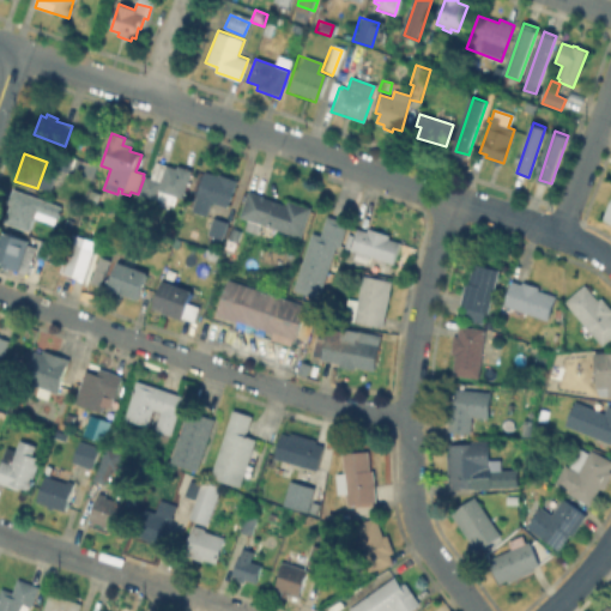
[(70,162),(66,173),(49,167),(53,156),(70,162)]
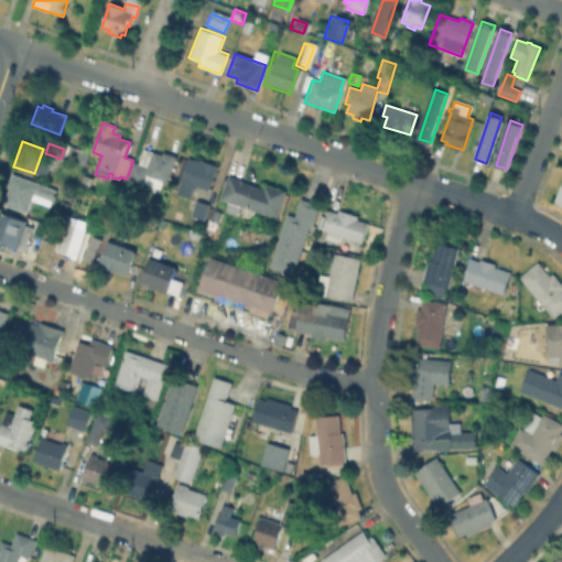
[(127,179),(132,163),(137,165),(142,150),(161,155),(162,153),(175,158),(168,182),(162,181),(159,190),(155,188),(153,193),(146,190),(147,186),(126,180),(127,179)]
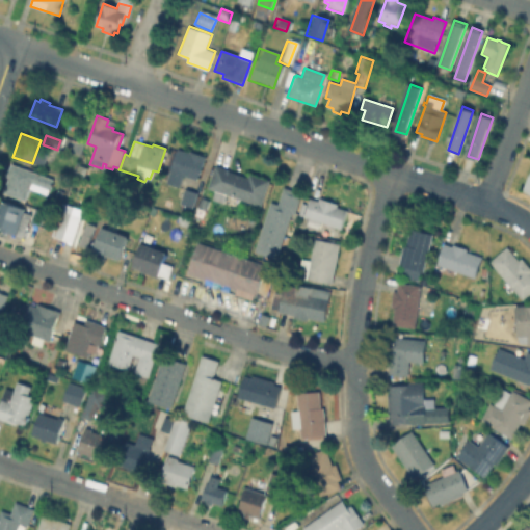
[(177,151),(188,154),(189,152),(206,158),(204,162),(203,162),(196,181),(190,179),(187,188),(179,185),(178,188),(165,184),(177,151)]
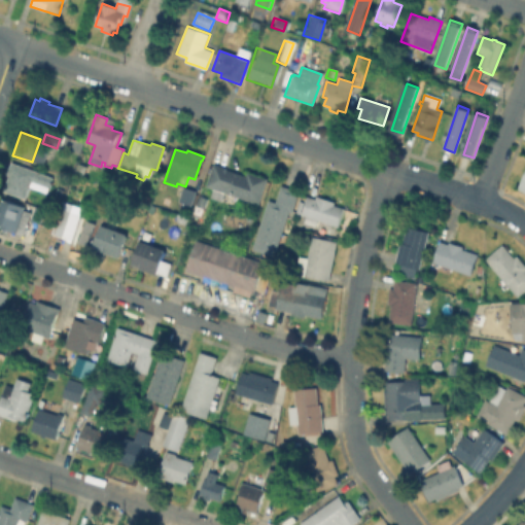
[(51,178),(48,189),(47,188),(45,194),(28,187),(24,200),(2,191),(7,178),(5,177),(10,163),(51,178)]
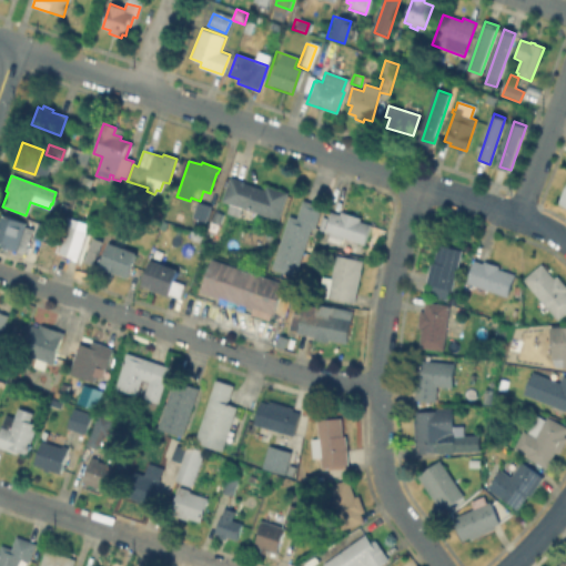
[(242,183),(264,191),(266,187),(287,194),(278,221),(221,202),(230,178),(242,182),(242,183)]
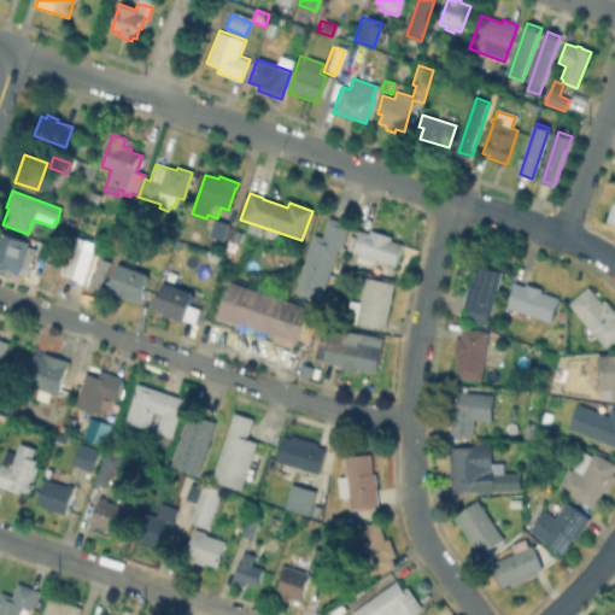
[(614,195),(602,223),(614,228),(614,195)]
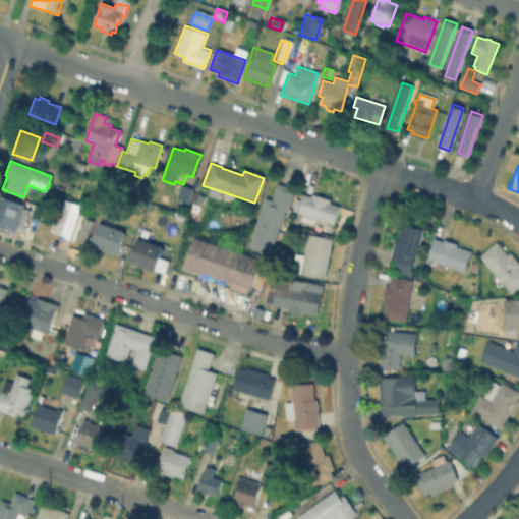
[(294,190),(287,211),(285,210),(270,254),(248,247),(265,199),(272,202),(277,184),(294,190)]
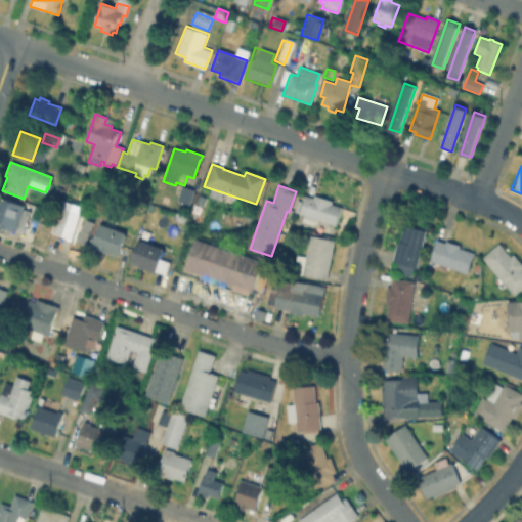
[(193,190),(188,206),(186,205),(185,210),(177,208),(179,203),(176,201),(181,186),(193,190)]
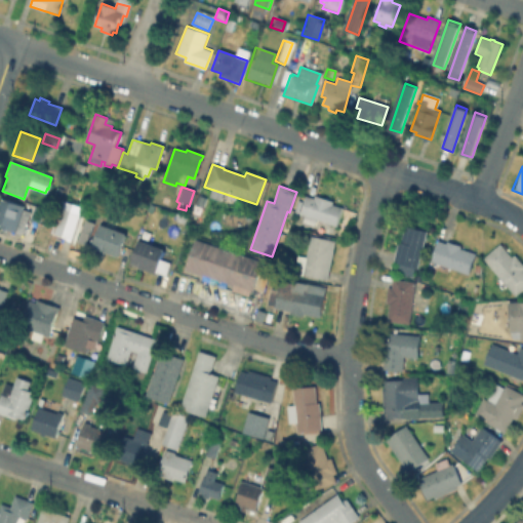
[(315,197),(332,202),(331,205),(342,209),(335,227),(316,219),(313,227),(302,223),(304,216),(299,215),(306,197),(314,199),(315,197)]
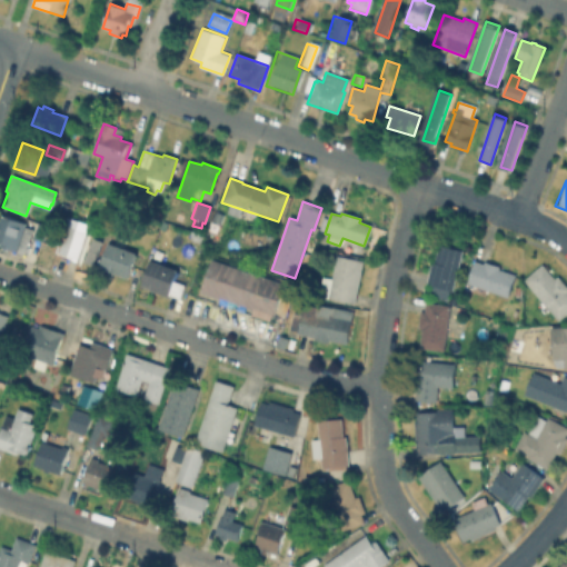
[(25,225),(23,227),(32,230),(27,248),(18,245),(16,249),(0,244),(0,218),(1,216),(25,225)]
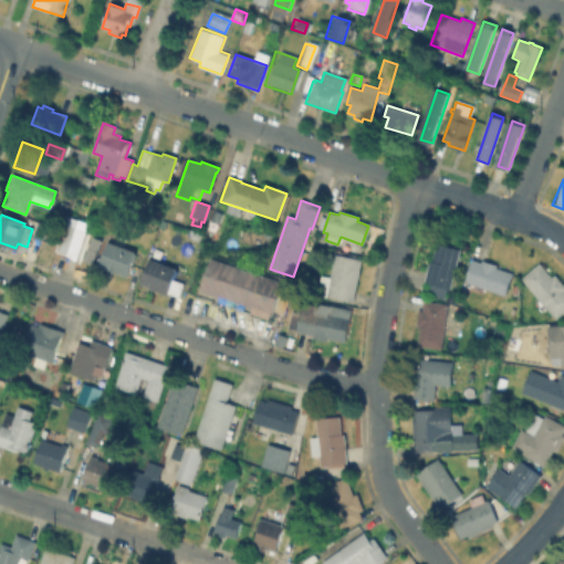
[(89,225),(77,259),(53,251),(64,217),(89,225)]
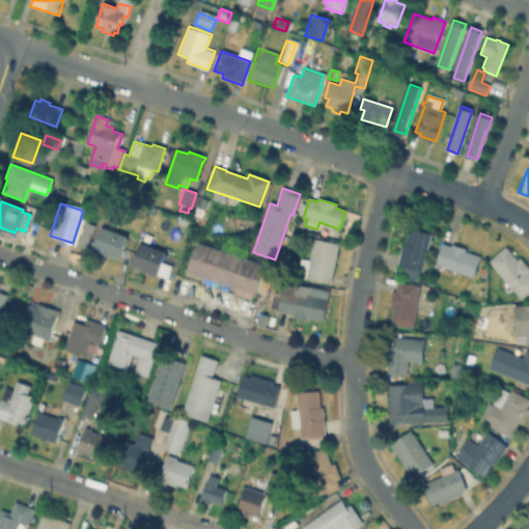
[(44,213),(38,227),(29,223),(34,209),(44,213)]
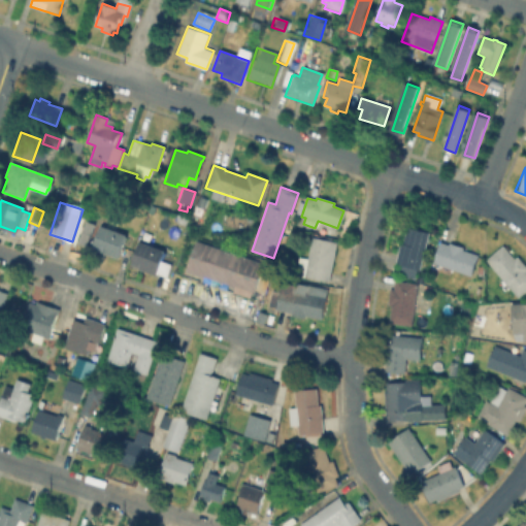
[(91,225),(83,247),(74,243),(83,222),(91,225)]
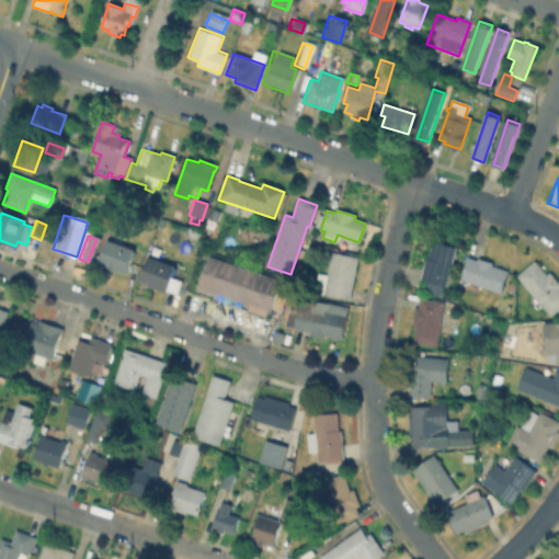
[(134,251),(125,275),(98,265),(106,240),(134,251)]
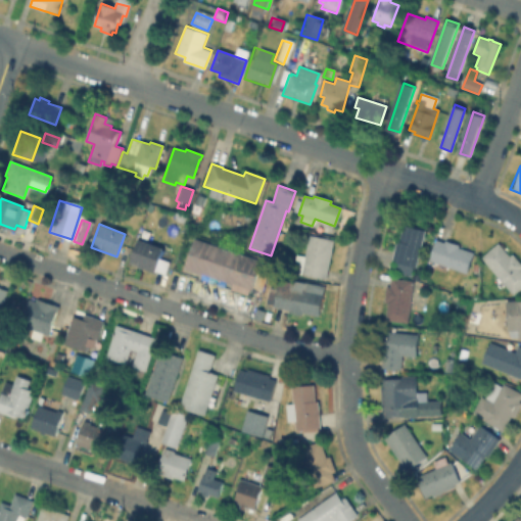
[(325,228),(324,234),(313,231),(315,225),(325,228)]
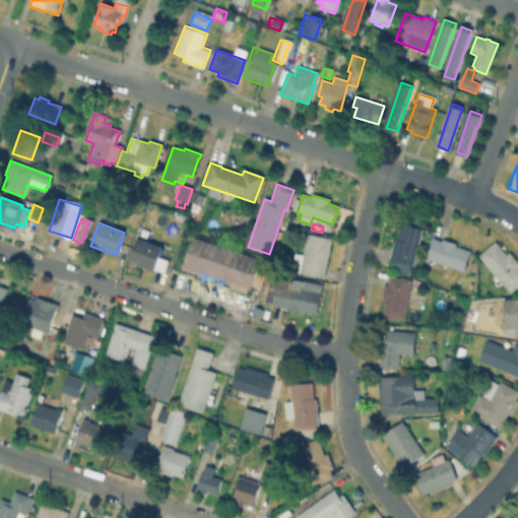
[(422,230),(416,250),(423,251),(418,268),(388,260),(394,240),(396,241),(400,224),(422,230)]
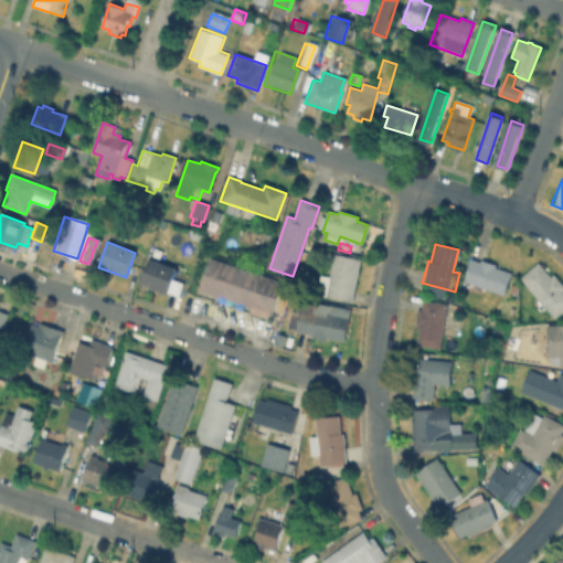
[(360,259),(351,303),(316,295),(319,276),(329,278),(333,255),(360,259)]
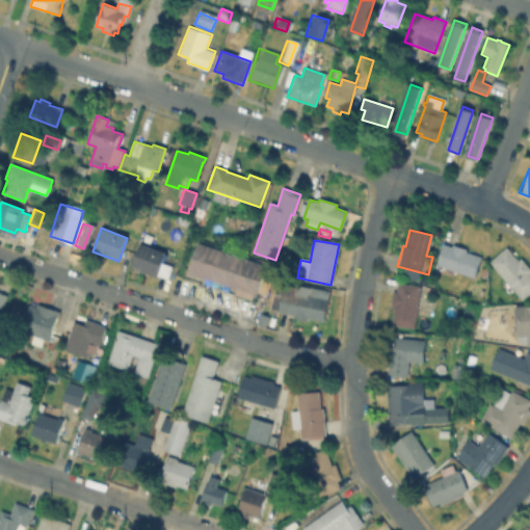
[(265,266),(255,297),(186,274),(196,243),(265,266)]
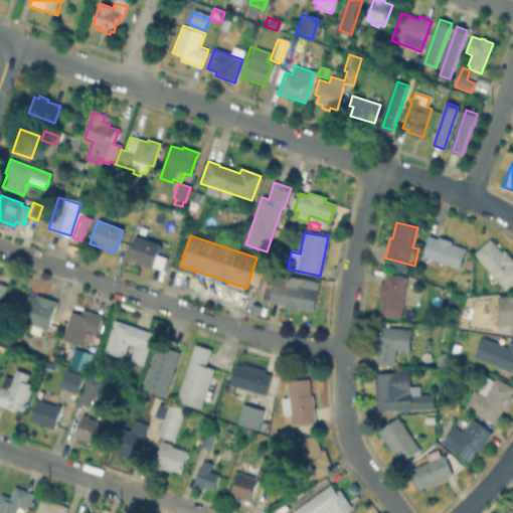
[(167,259),(162,272),(153,268),(152,270),(135,264),(135,262),(128,260),(136,236),(161,245),(157,255),(167,259)]
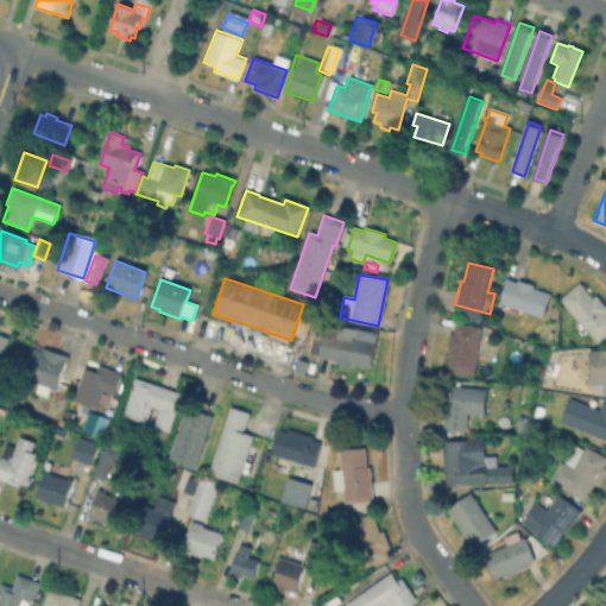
[(506,279),(517,283),(518,281),(534,285),(532,289),(550,295),(548,302),(553,303),(550,311),(545,310),(543,319),(517,310),(515,317),(503,313),(505,305),(499,303),(506,279)]
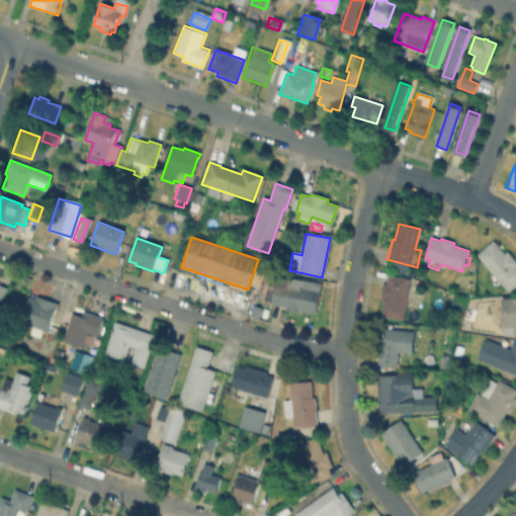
[(494,242),(505,255),(507,253),(515,262),(515,266),(515,267),(515,268),(515,285),(508,292),(477,256),(494,242)]
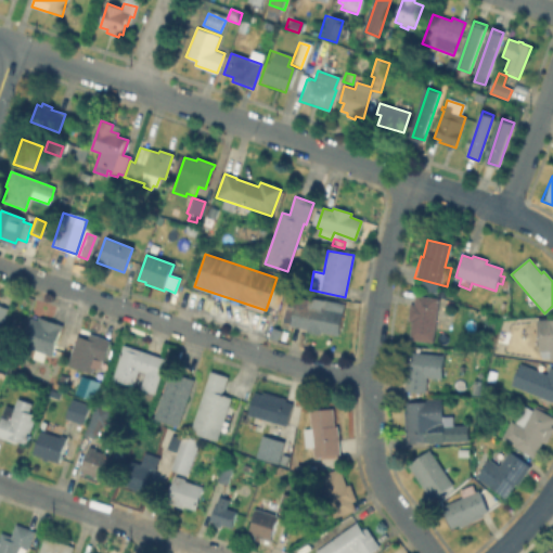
[(299,299),(305,300),(305,297),(322,300),(321,309),(342,313),(337,336),(321,333),(320,335),(306,333),(306,330),(282,325),(287,294),(300,296),(299,299)]
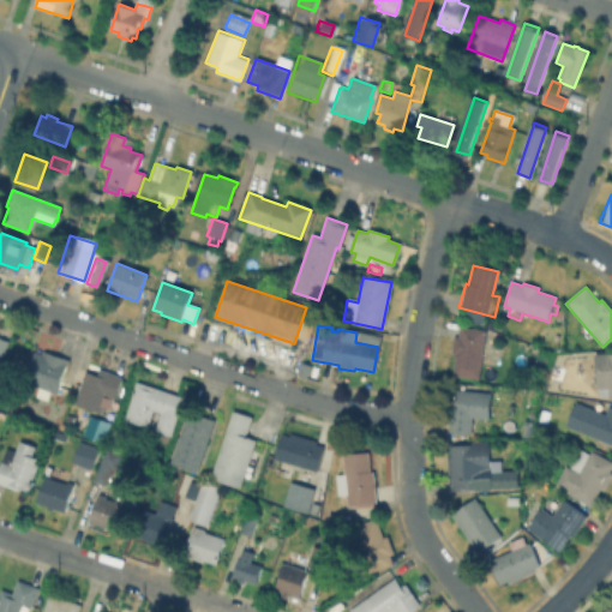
[(485,331),(478,381),(453,377),(456,353),(451,353),(454,337),(457,337),(459,328),(485,331)]
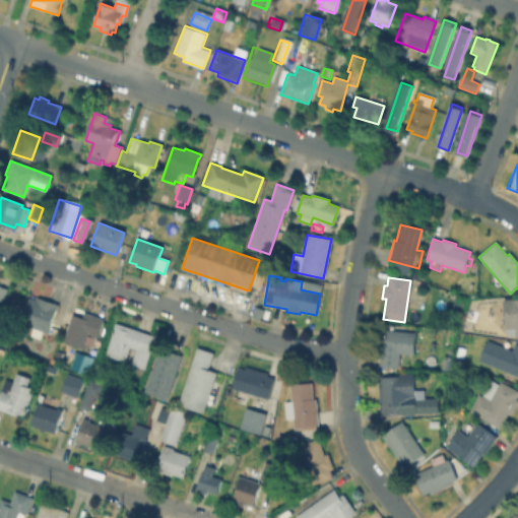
[(36,298),(58,305),(56,311),(55,311),(52,322),(59,325),(56,336),(48,333),(48,334),(42,332),(40,338),(29,335),(31,329),(19,325),(27,299),(35,301),(36,298)]
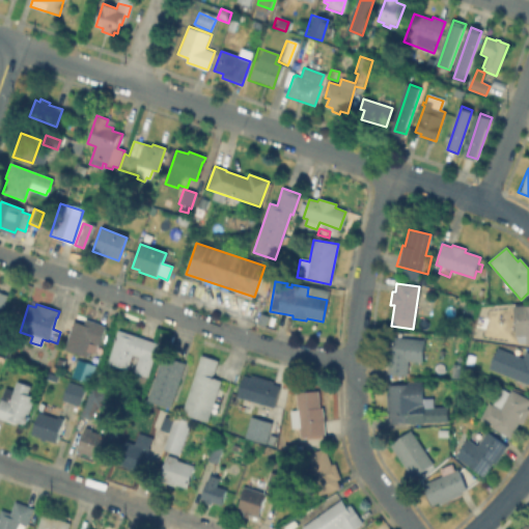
[(528,305),(528,344),(526,345),(525,337),(516,338),(512,307),(528,305)]
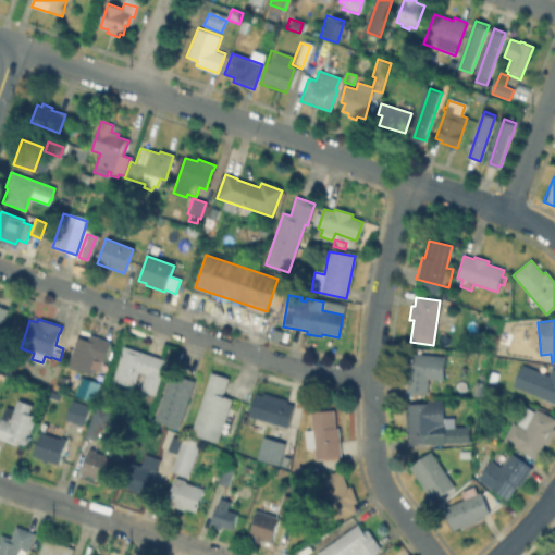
[(89,335),(110,342),(102,364),(95,360),(90,375),(66,367),(76,337),(87,341),(89,335)]
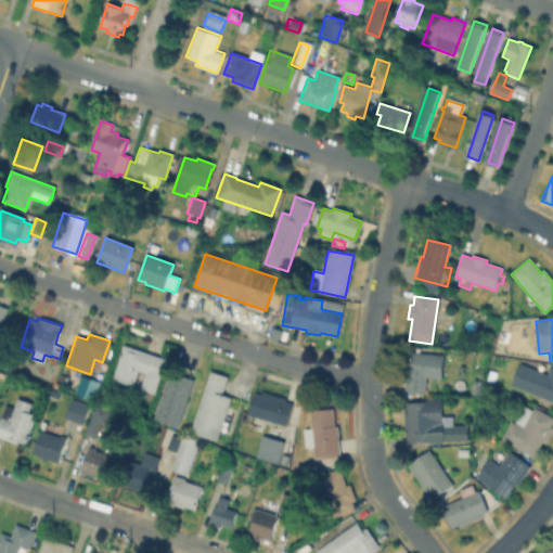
[(164,359),(156,384),(136,377),(132,387),(111,380),(123,345),(164,359)]
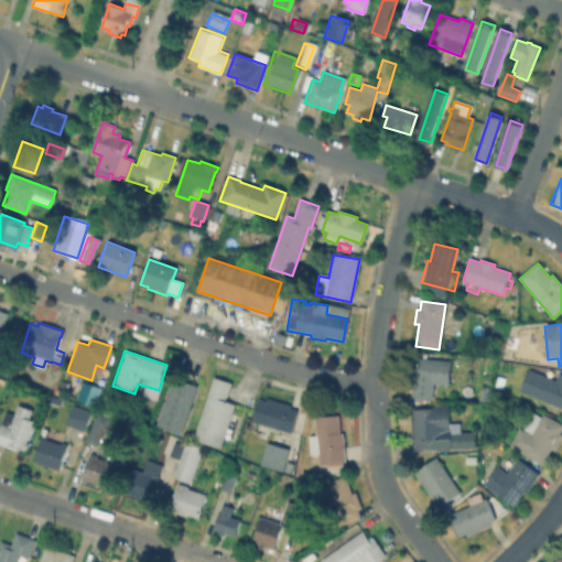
[(451,363),(447,385),(433,384),(431,400),(411,398),(412,384),(417,384),(419,358),(451,363)]
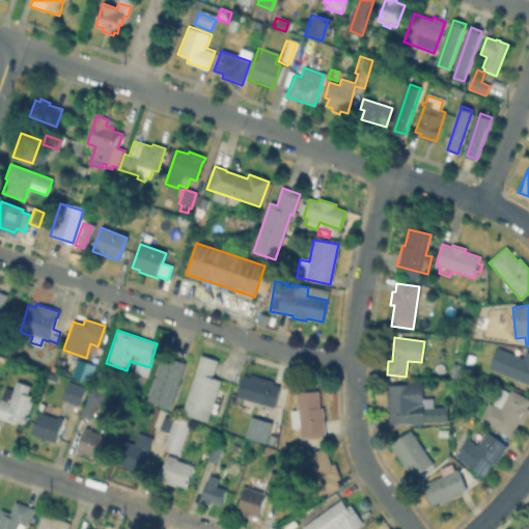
[(497,349),(523,359),(525,352),(528,353),(528,386),(489,369),(497,349)]
